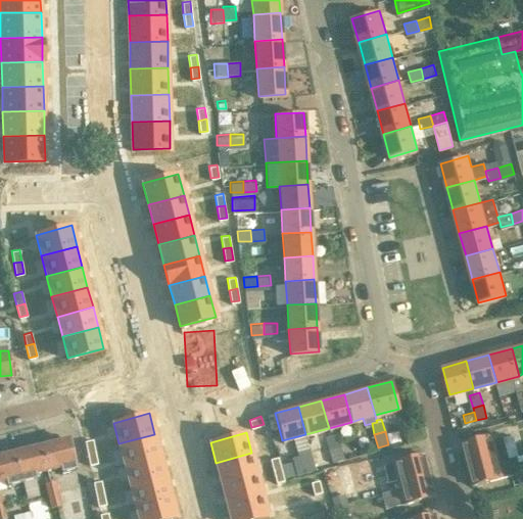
[(329,447),(339,445),(335,432),(325,435),(329,447)]
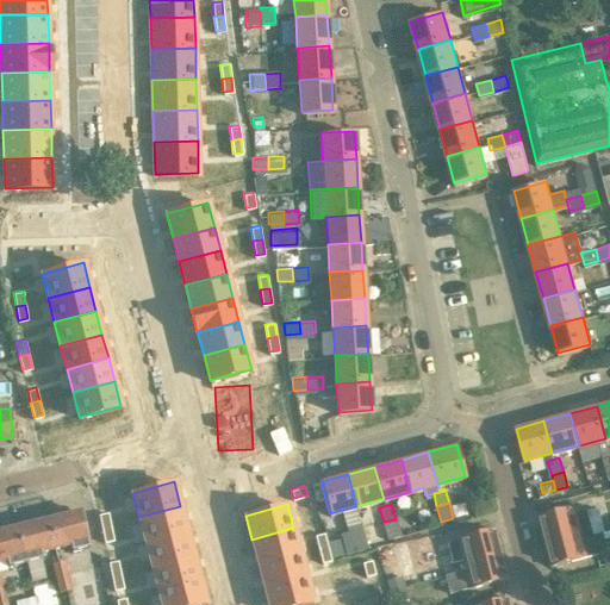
[(545,540),(592,526),(586,506),(574,510),(573,505),(539,515),(545,540)]
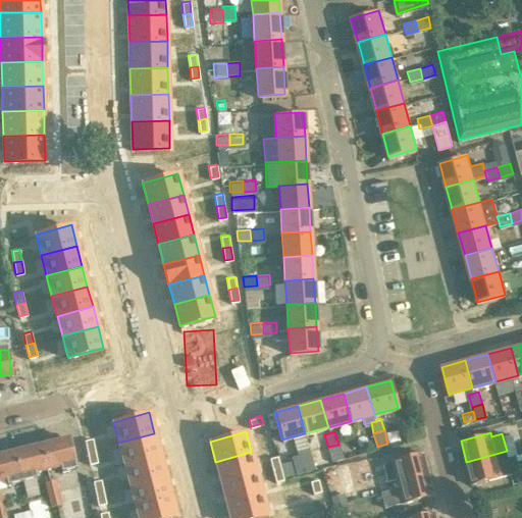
[(154,433),(118,443),(124,463),(160,454),(154,433)]
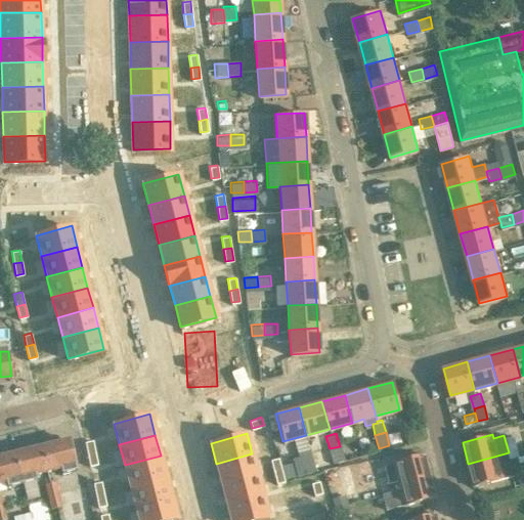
[(69,438),(41,444),(47,469),(59,466),(60,472),(76,468),(75,462),(69,438)]
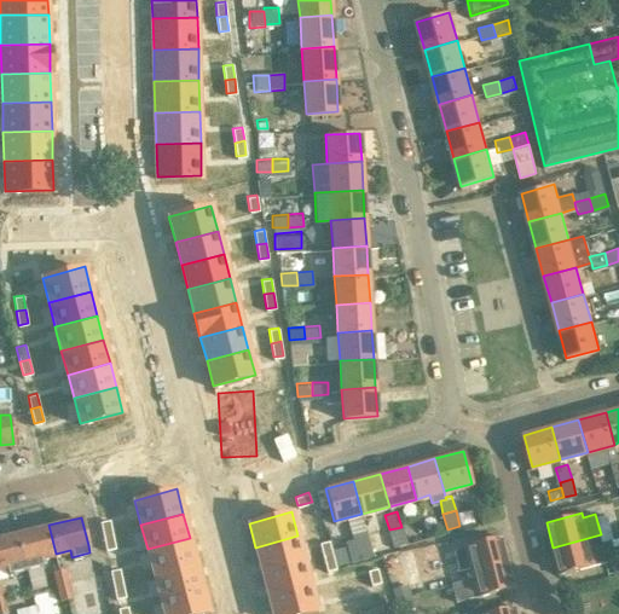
[(113,533),(110,519),(100,521),(103,534),(113,533)]
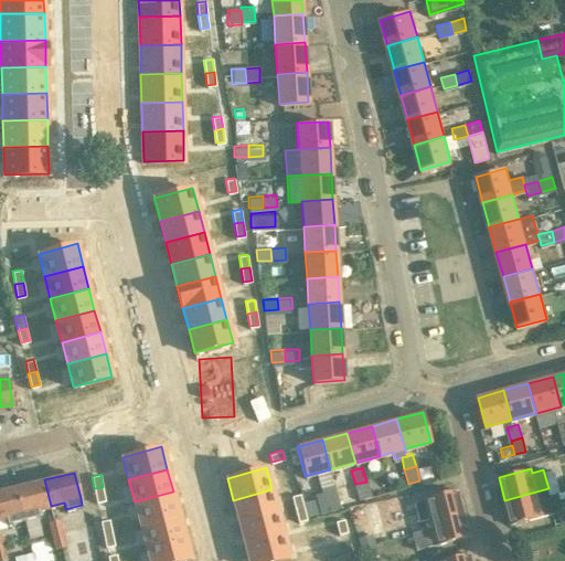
[(44,479),(14,487),(21,514),(22,519),(24,519),(38,516),(35,509),(51,506),(44,479)]
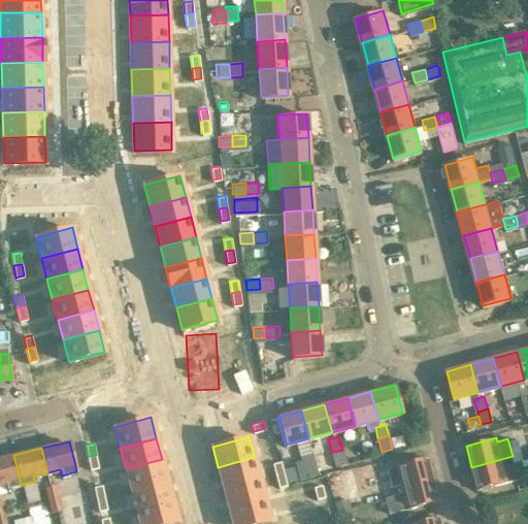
[(345,462),(342,450),(332,452),(335,465),(345,462)]
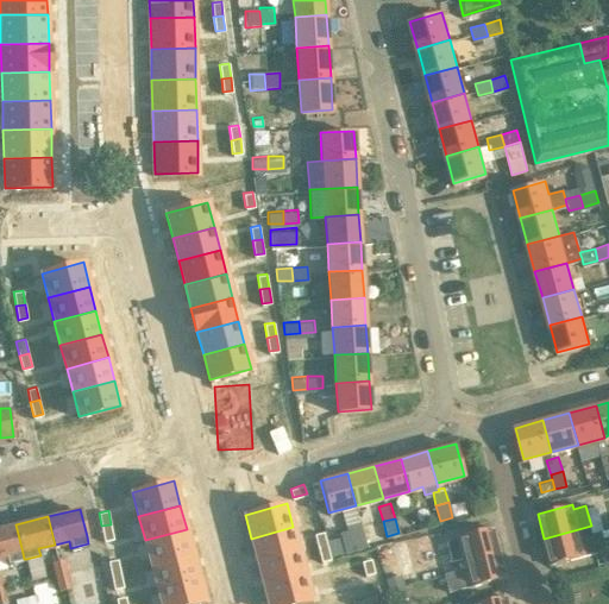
[(344,527),(345,529),(350,549),(366,545),(360,522),(345,526),(344,527)]
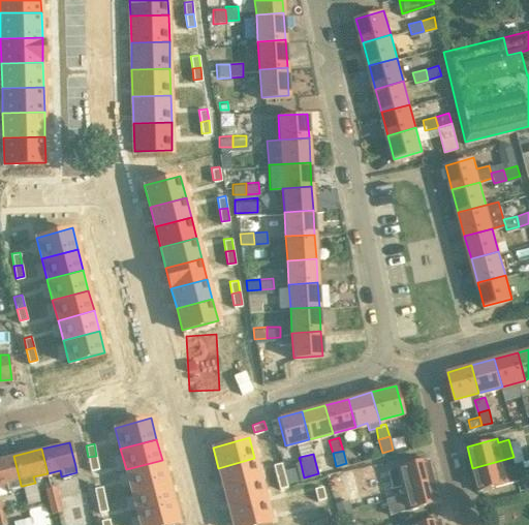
[(13,456),(0,459),(0,485),(6,484),(7,490),(21,486),(20,481),(13,456)]
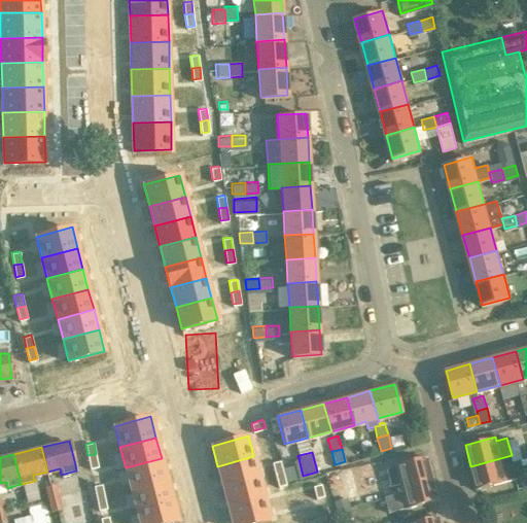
[(96,454),(88,455),(91,467),(99,465),(96,454)]
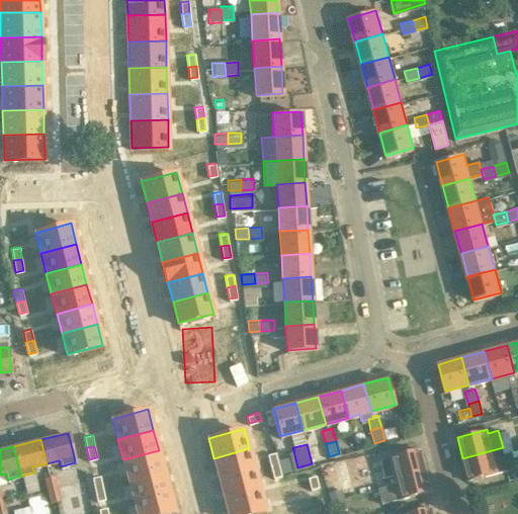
[(418,447),(377,458),(382,477),(394,474),(395,477),(424,468),(418,447)]
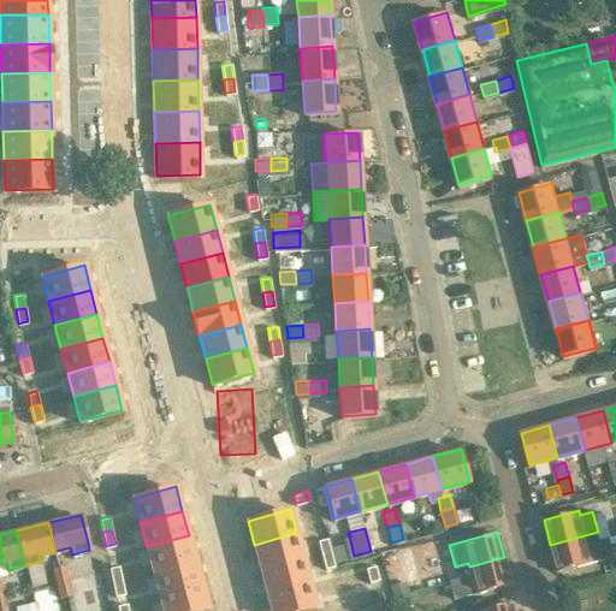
[(598,532),(550,545),(557,570),(592,561),(591,559),(608,556),(614,553),(615,564),(615,533),(609,535),(599,538),(598,532)]
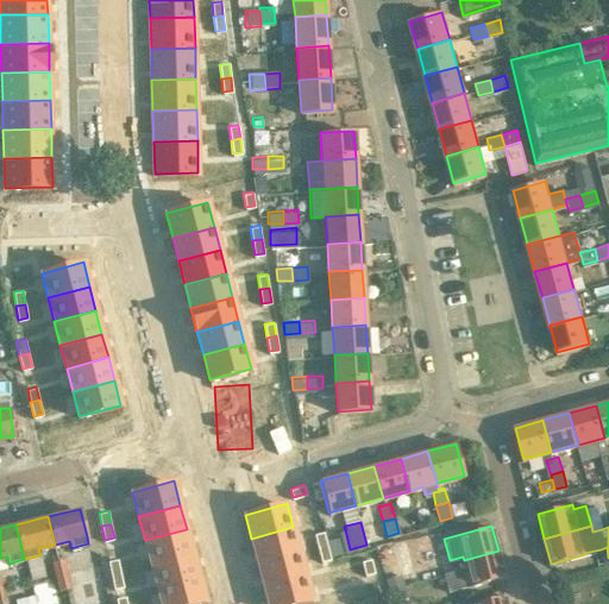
[(257,562),(299,552),(293,527),(251,539),(257,562)]
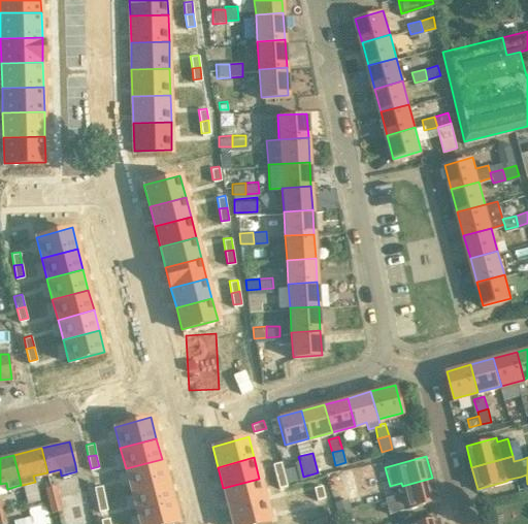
[(167,480),(162,459),(126,468),(131,489),(167,480)]
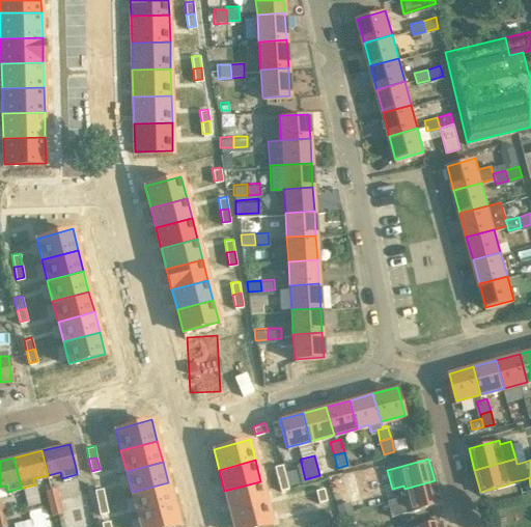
[(274,465),(277,477),(285,475),(282,463),(274,465)]
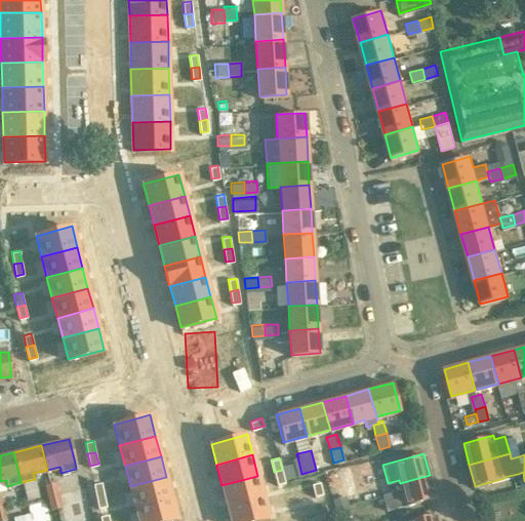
[(293,462),(281,465),(285,478),(297,475),(293,462)]
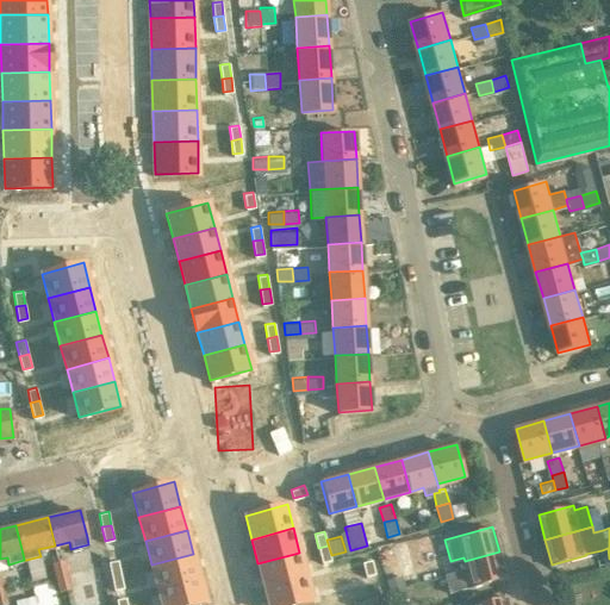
[(331,559),(328,546),(318,548),(322,561),(331,559)]
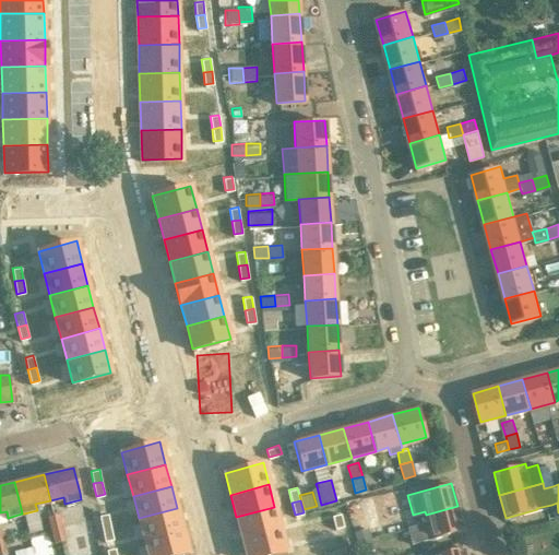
[(463,529),(458,506),(426,515),(427,520),(407,526),(412,542),(431,536),(431,538),(463,529)]
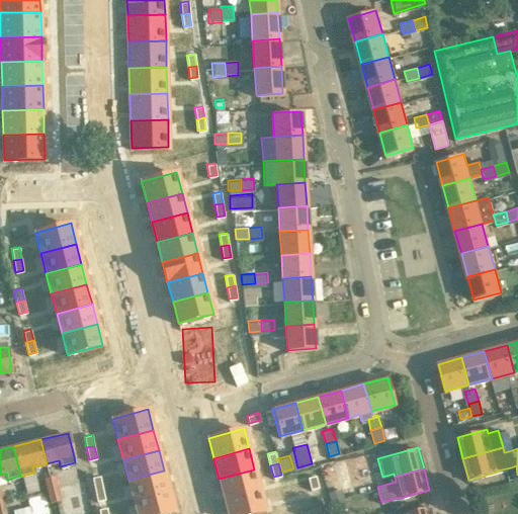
[(225,499),(260,490),(254,469),(219,479),(225,499)]
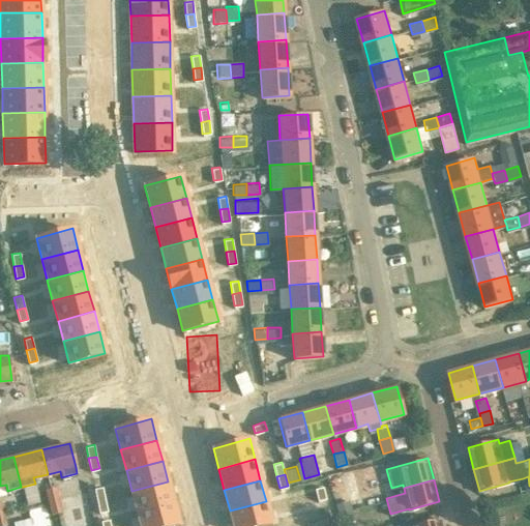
[(137,512),(173,502),(168,481),(131,491),(137,512)]
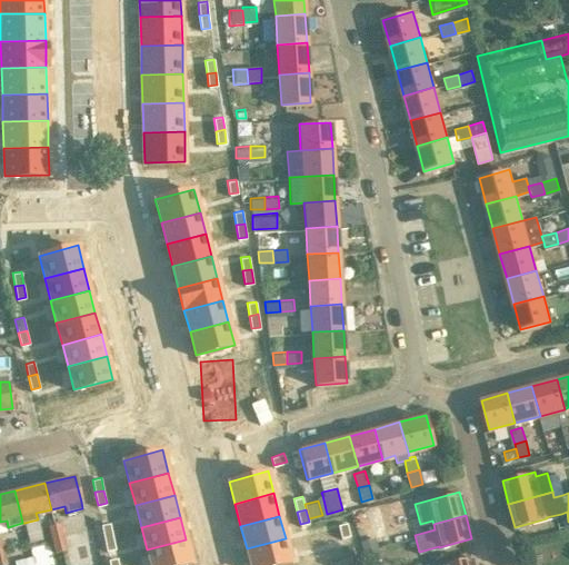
[(60,521),(48,524),(51,536),(63,534),(60,521)]
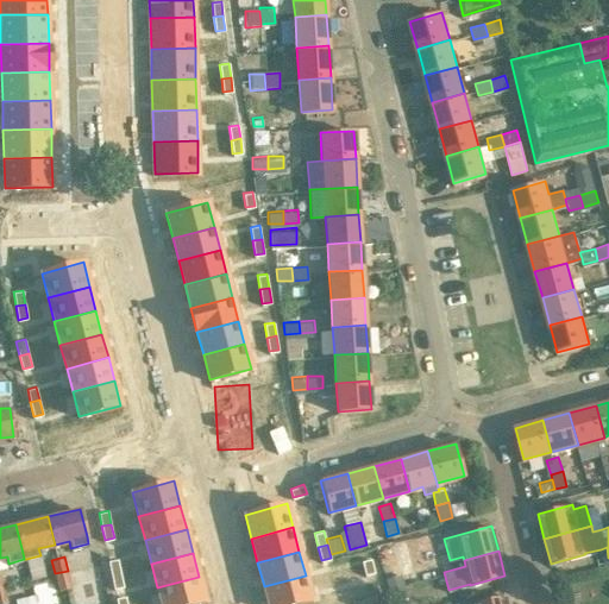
[(121,572),(118,558),(108,560),(112,573),(121,572)]
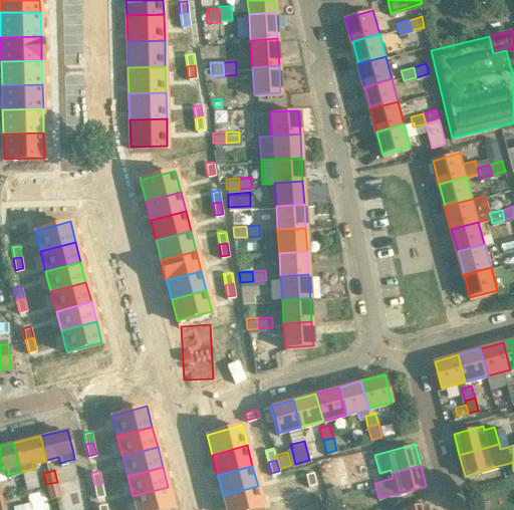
[(308,485),(316,483),(313,471),(305,473),(308,485)]
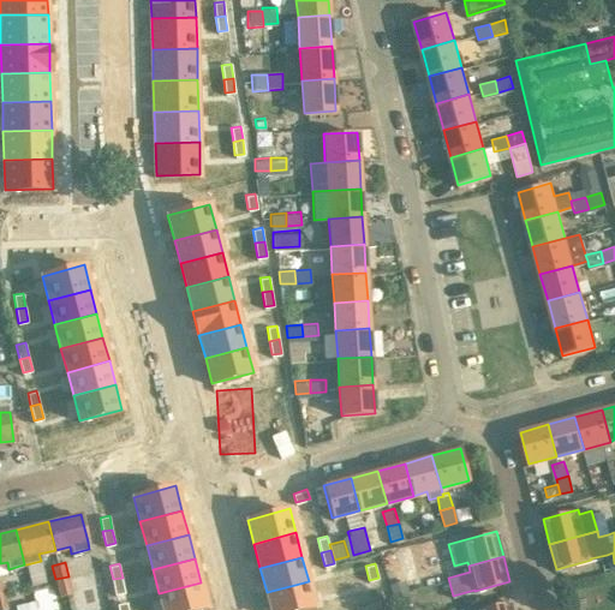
[(69,576),(55,579),(59,593),(72,590),(69,576)]
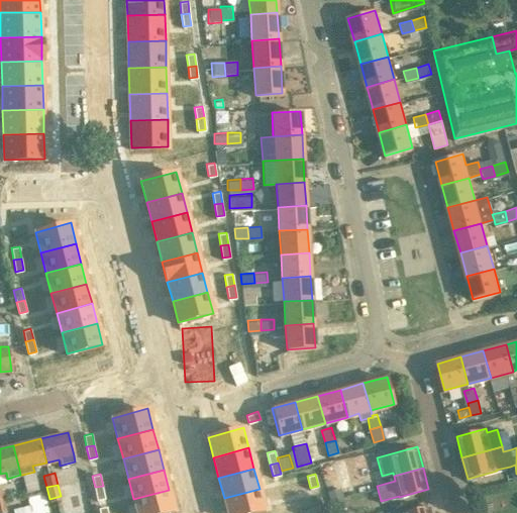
[(103,486),(95,487),(97,499),(105,497),(103,486)]
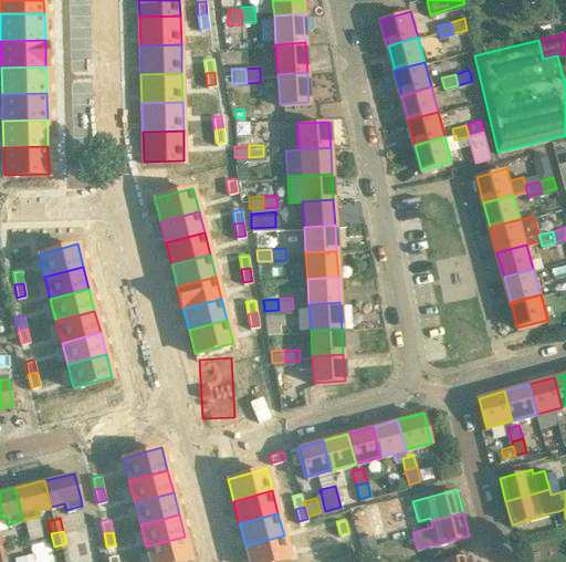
[(360,549),(376,544),(373,532),(357,537),(360,549)]
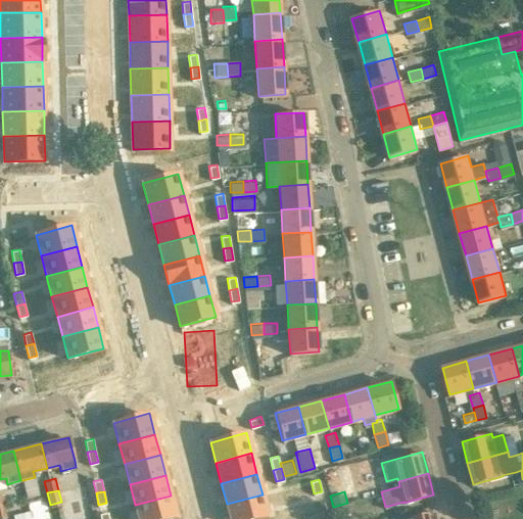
[(252,518),(268,515),(263,494),(227,504),(230,518),(252,518)]
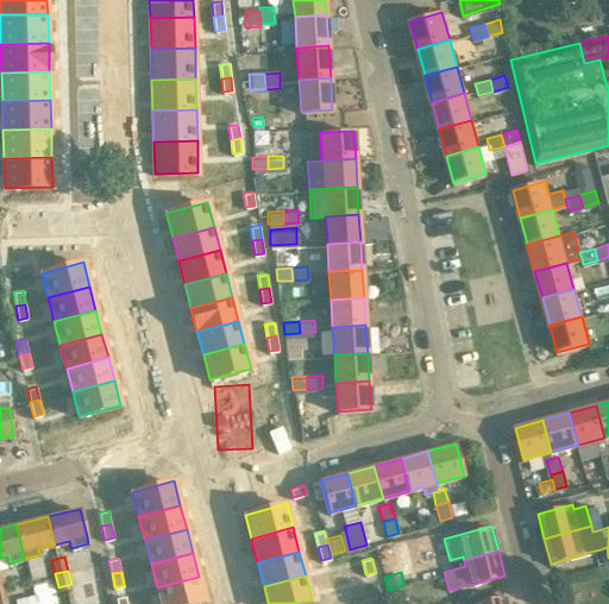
[(199,577),(157,587),(161,603),(190,603),(205,601),(199,577)]
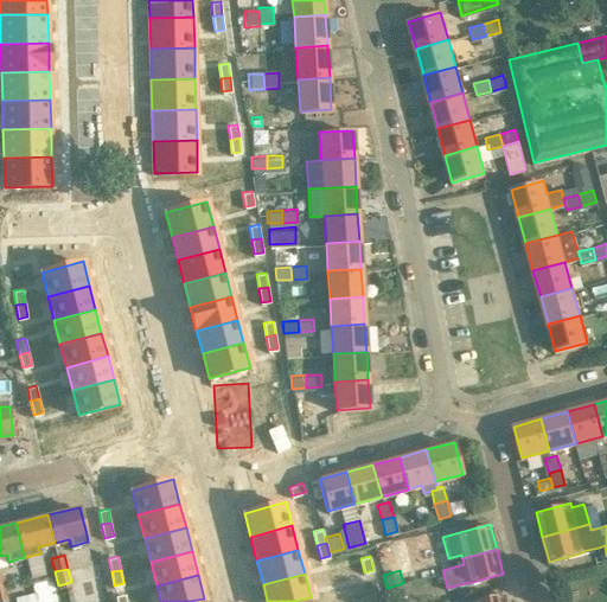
[(364,576),(349,581),(353,595),(376,587),(372,576),(364,578),(364,576)]
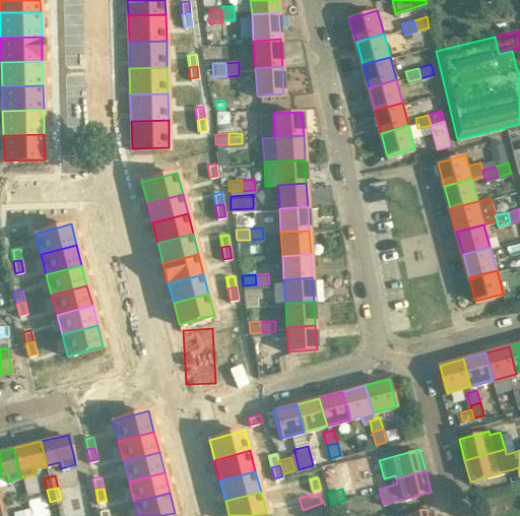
[(345,500),(331,504),(335,515),(349,511),(345,500)]
